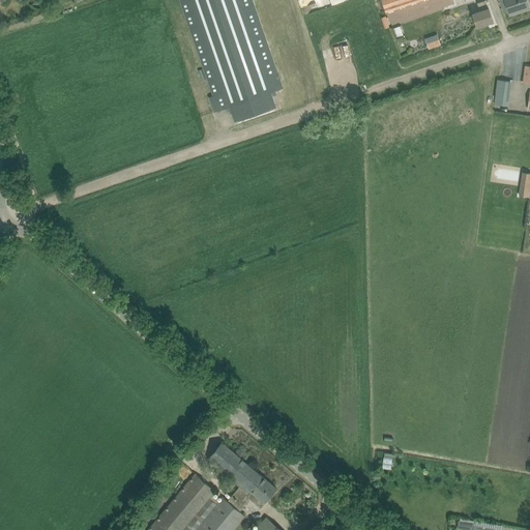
[(284,87),(280,78),(253,0),(179,0),(213,95),(209,97),(214,112),(226,108),(228,112),(232,110),(235,120),(276,106),(273,95),(277,94),(275,90),(284,87)]
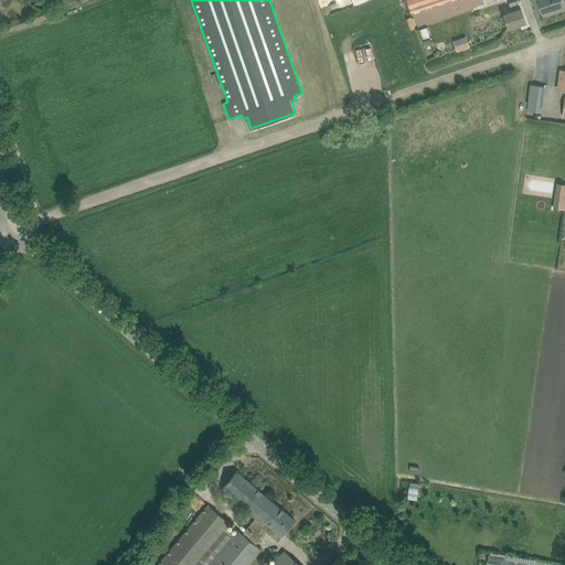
[(405,0),(411,14),(454,0),(405,0)]
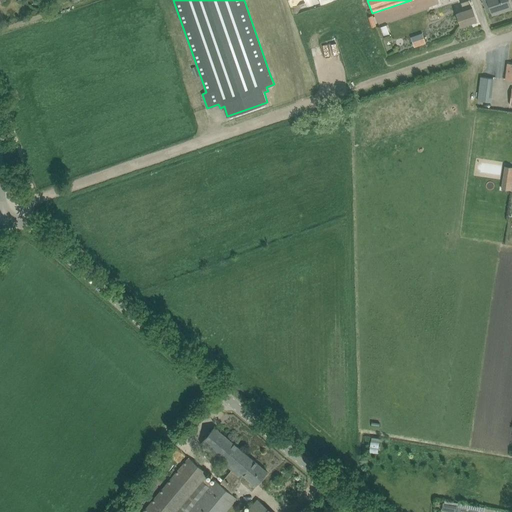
[(476,20),(473,8),(471,8),(469,0),(461,3),(464,11),(457,13),(461,25),(476,20)]
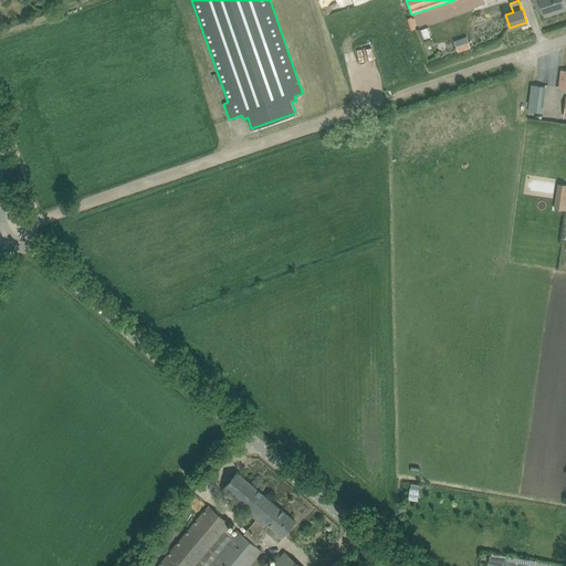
[(565,9),(562,0),(533,0),(538,14),(543,12),(545,16),(553,13),(553,12),(565,8),(565,9)]
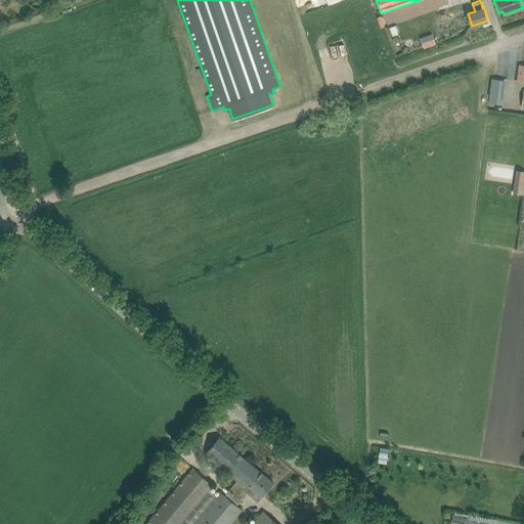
[(381,28),(382,28),(386,27),(382,15),(378,17),(381,28)]
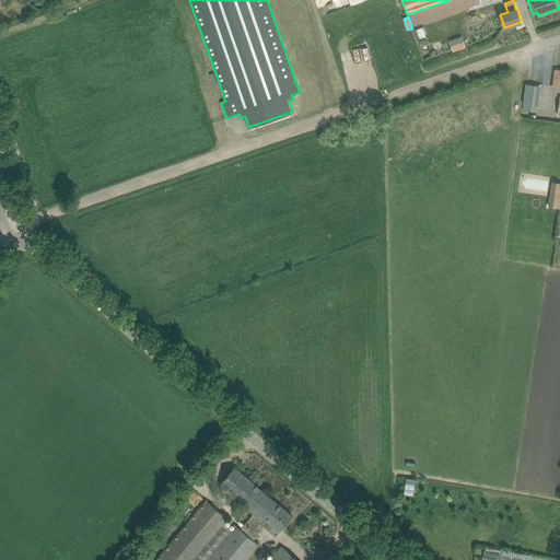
[(450,41),(453,53),(466,48),(462,36),(450,41)]
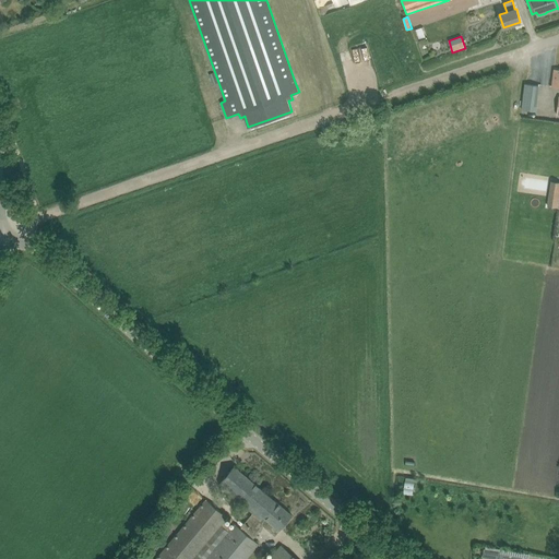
[(352,48),(357,63),(371,58),(366,43),(352,48)]
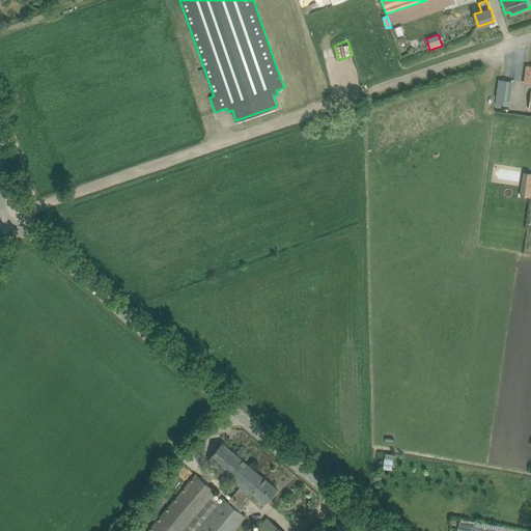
[(497,105),(510,106),(510,80),(498,80),(497,105)]
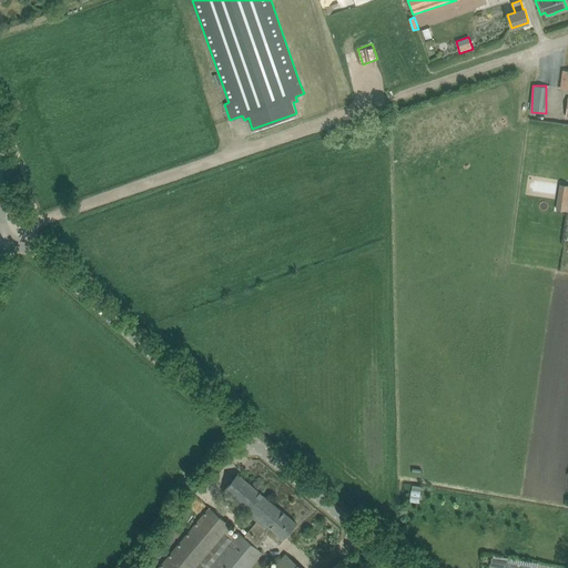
[(567,203),(567,195),(559,195),(557,210),(567,211),(567,203)]
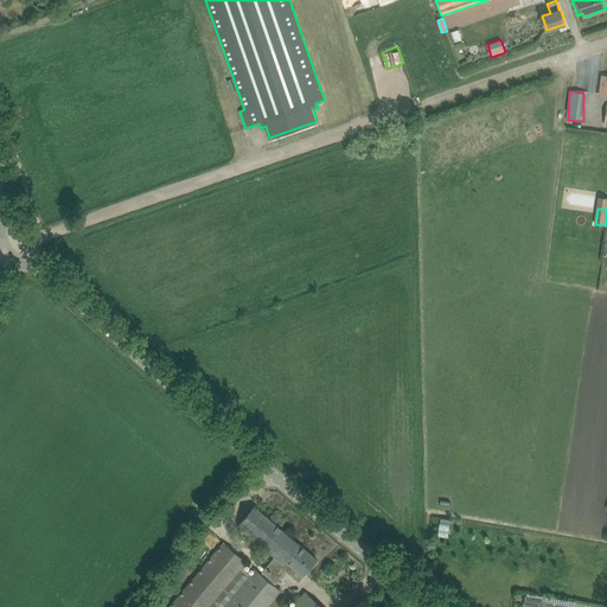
[(224,542),(216,551),(168,606),(266,606),(273,599),(281,590),(274,585),(280,579),(279,579),(286,569),(299,581),(318,560),(254,506),(237,525),(275,557),(261,574),(256,569),(253,573),(243,564),(247,561),(224,542)]
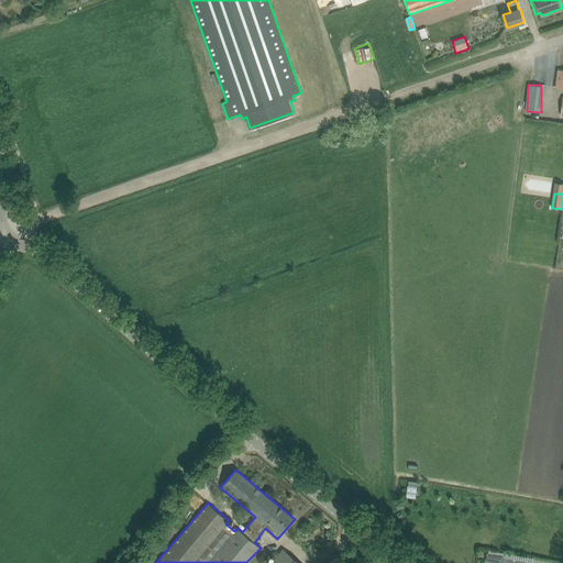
[(407,497),(416,498),(418,482),(409,481),(407,497)]
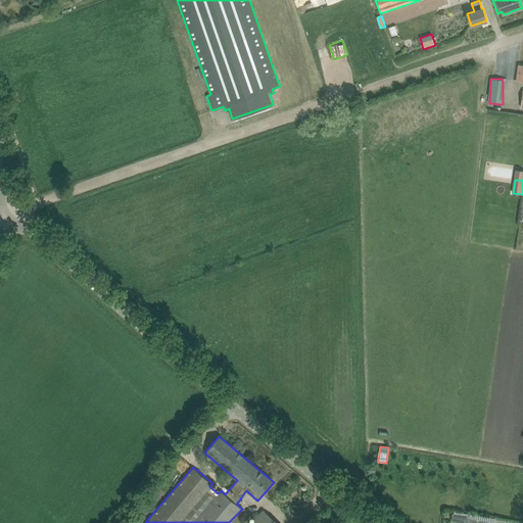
[(278,522),(264,510),(256,518),(251,522),(278,522)]
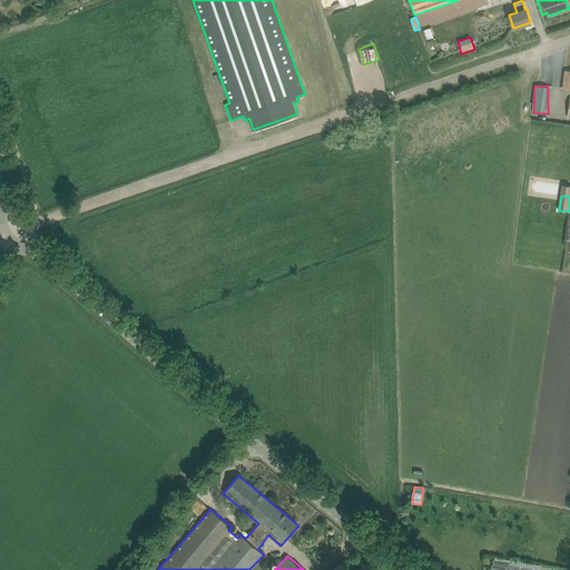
[(493,560),(492,568),(507,569),(508,569),(509,569),(509,568),(510,562),(493,560)]
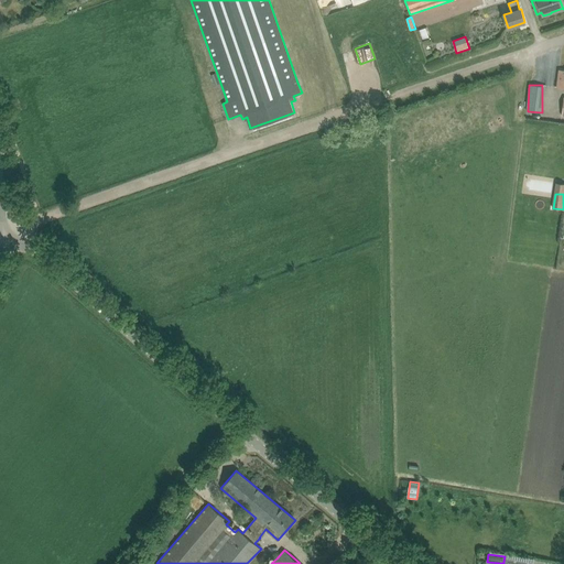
[(503,562),(503,563),(507,563),(533,563),(534,560),(534,559),(505,554),(505,556),(503,562)]
